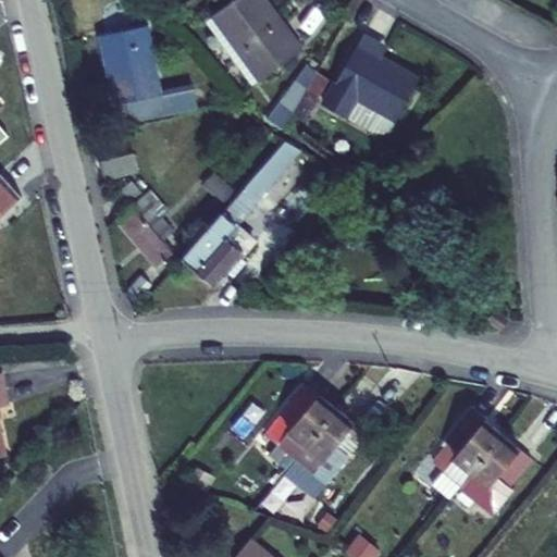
[(272,22),(279,16),(267,0),(234,0),(212,16),(259,81),(301,49),(289,32),(283,36),(272,22)]
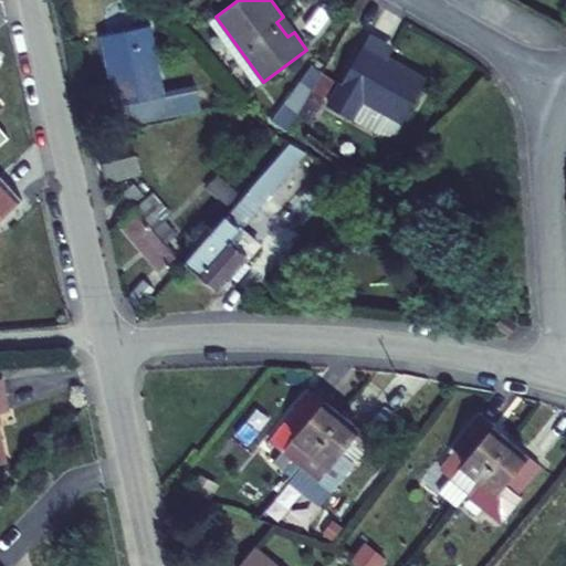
[(263,82),(216,17),(208,23),(254,87),(263,82)]
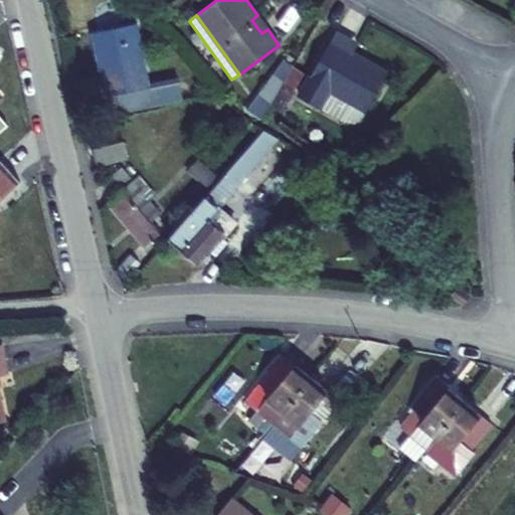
[(268,29),(258,15),(251,20),(262,33),(268,29)]
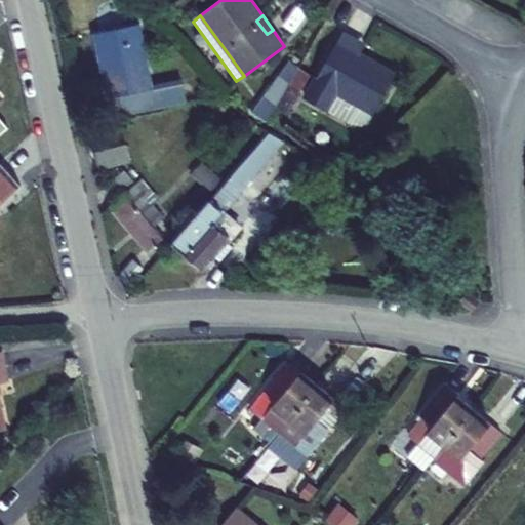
[(150,89),(138,26),(94,34),(107,97),(150,89)]
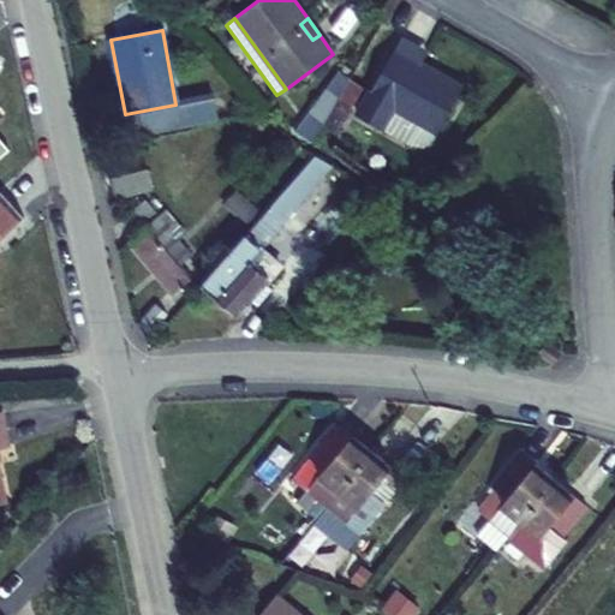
[(400,36),(368,93),(346,81),(335,101),(384,129),(394,112),(435,133),(461,89),(418,65),(410,60),(418,47),(400,36)]
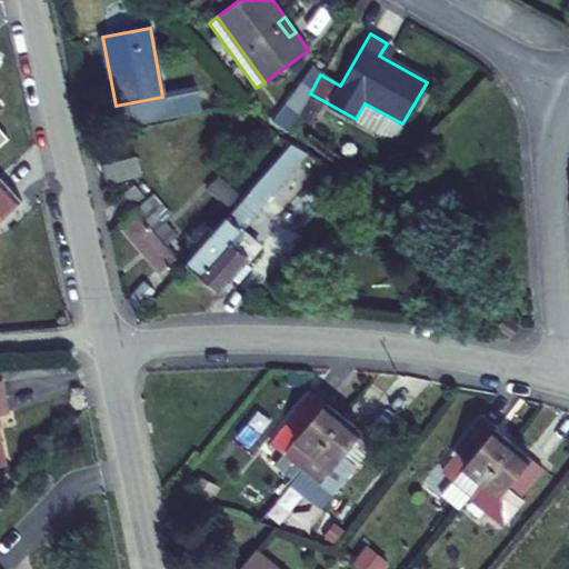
[(379,56),(387,60),(395,48),(387,43),(379,56)]
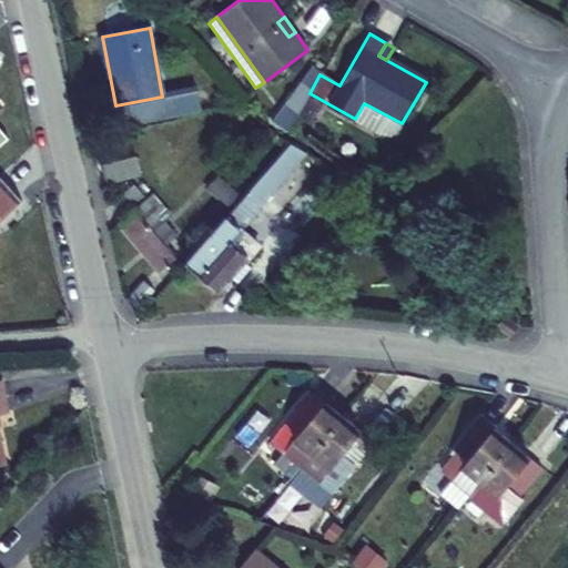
[(242,226),(305,153),(290,146),(188,263),(221,291),(235,275),(240,279),(249,274),(252,262),(249,260),(262,245),(242,226)]
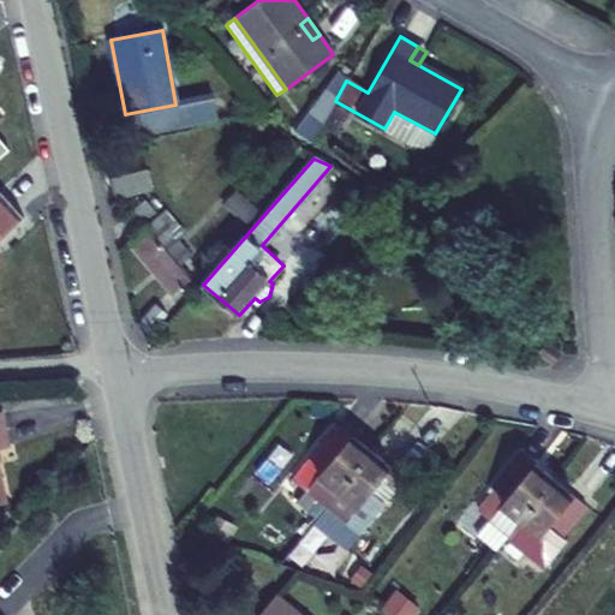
[(117,199),(150,191),(145,169),(111,177),(117,199)]
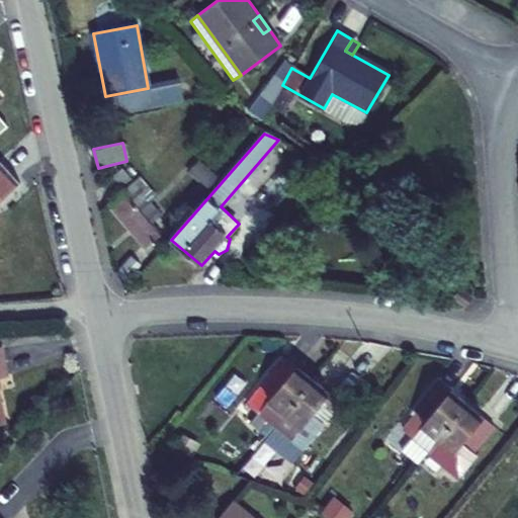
[(187,172),(204,187),(216,174),(199,159),(187,172)]
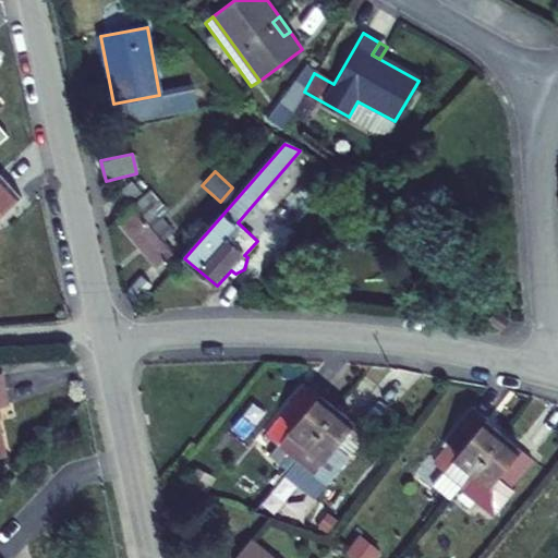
[(0,227),(24,204),(0,179),(0,227)]
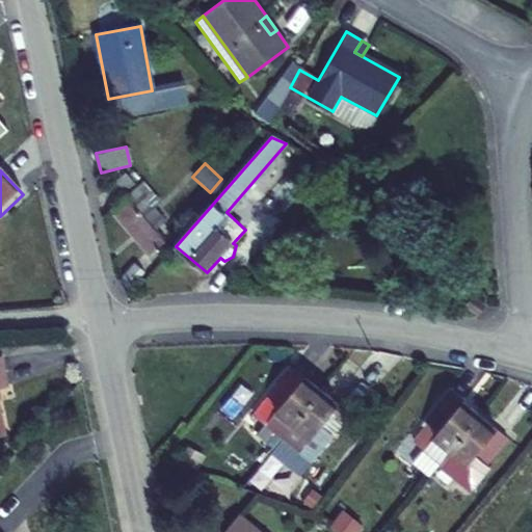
[(113,201),(134,183),(125,174),(105,190),(113,201)]
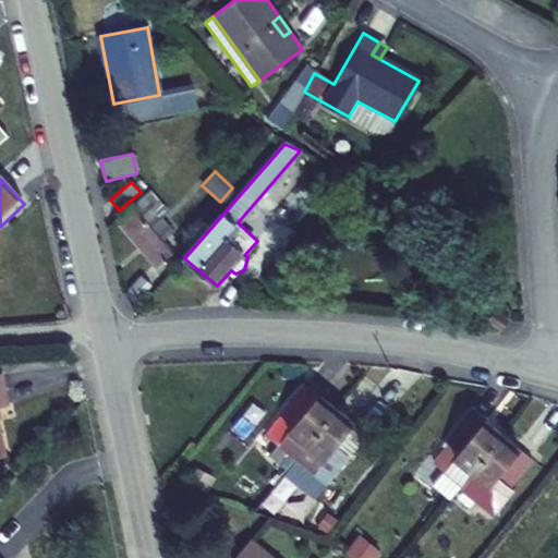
[(298,223),(320,198),(307,186),(284,211),(298,223)]
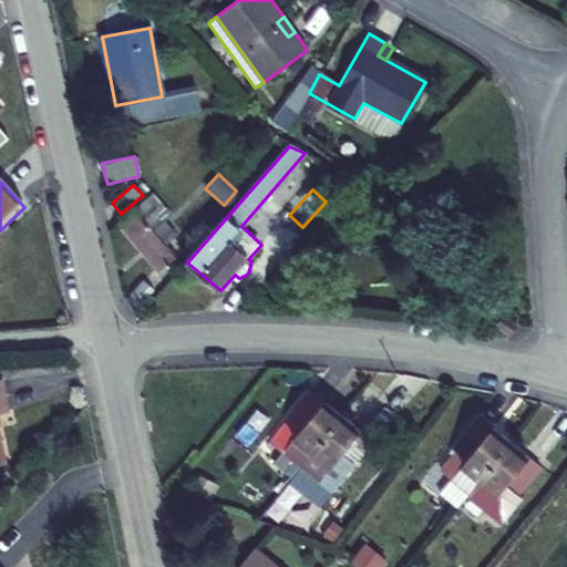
[(153,194),(121,223),(161,270),(176,257),(165,244),(176,235),(164,220),(171,214),(153,194)]
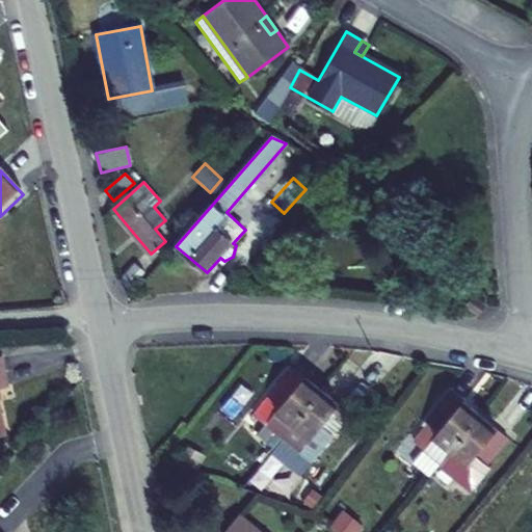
[(470,307),(479,313),(484,306),(474,298),(471,296),(466,303),(470,307)]
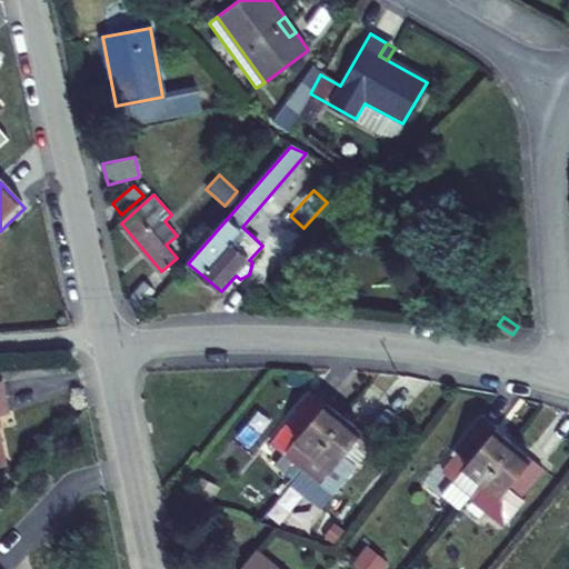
[(339,418),(309,393),(267,445),(298,469),(339,418)]
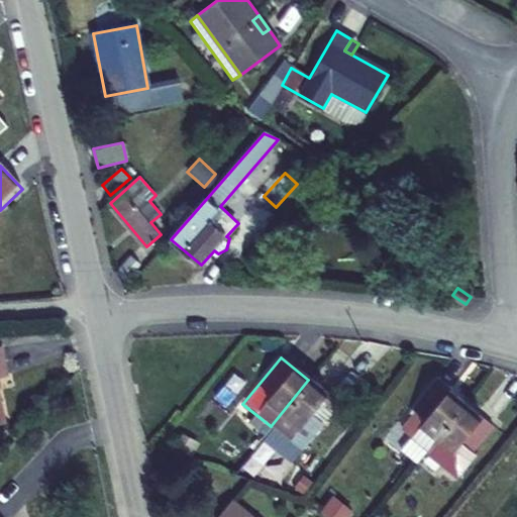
[(450,388),(437,378),(411,410),(414,413),(401,430),(426,449),(464,403),(449,391),(450,388)]
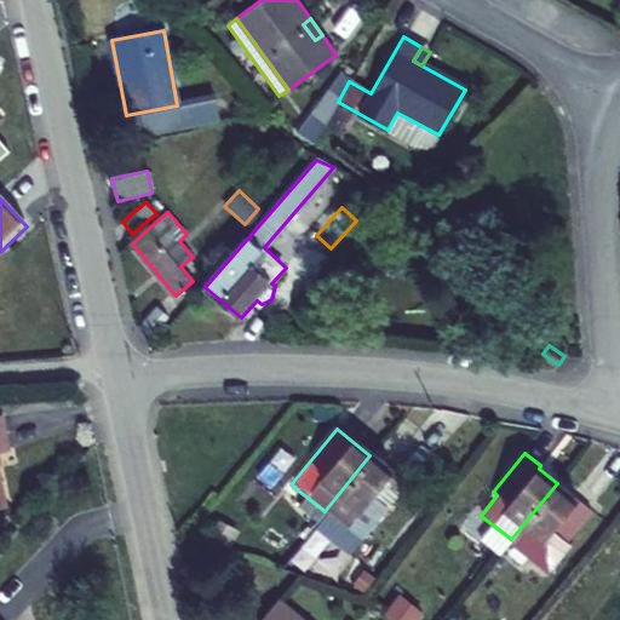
[(369,455),(325,511),(361,540),(407,484),(369,455)]
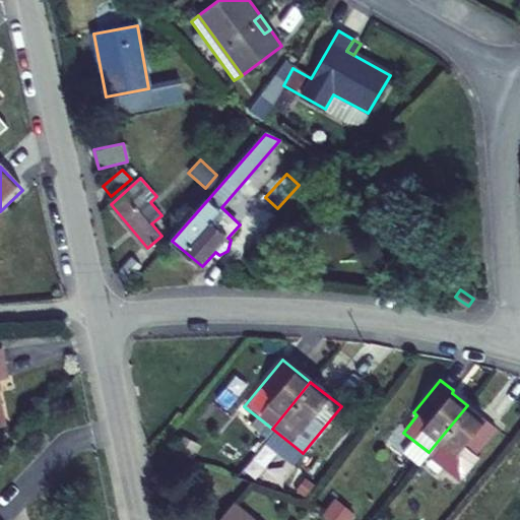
[(495,427),(467,405),(429,452),(428,454),(458,478),(477,455),(473,453),(495,427)]
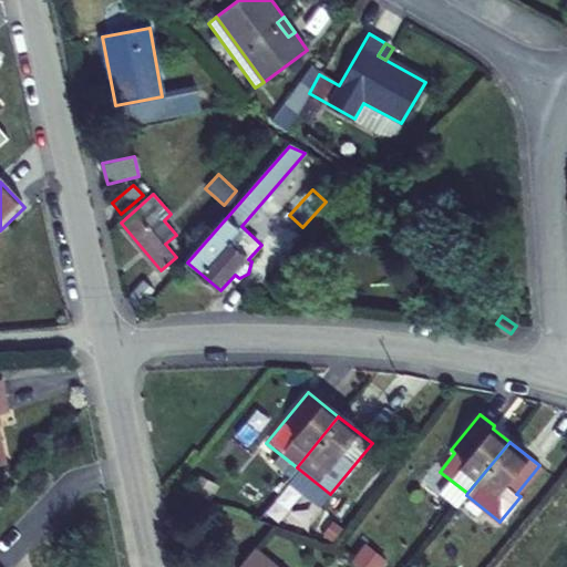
[(351,560),(360,566),(377,566),(382,562),(362,546),(351,560)]
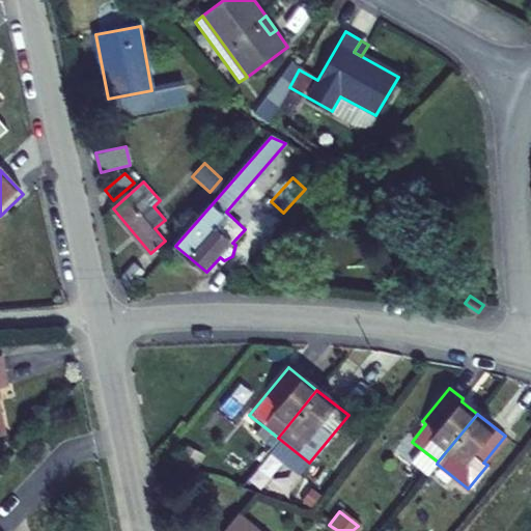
[(257,530),(236,513),(222,530),(257,530)]
